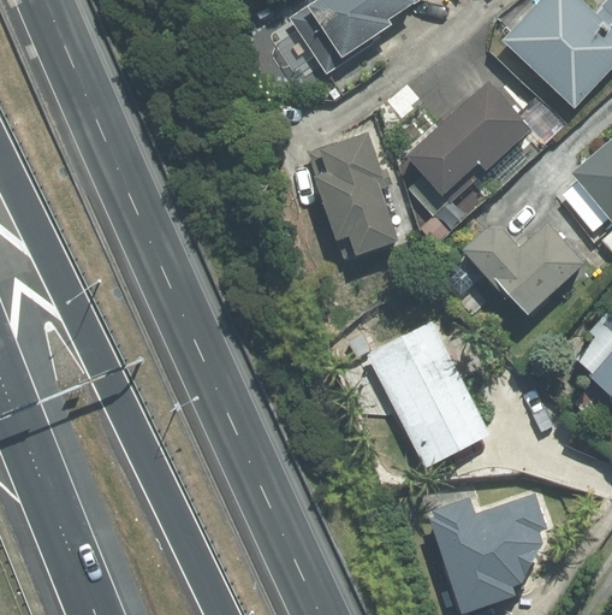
[(309,0),(306,3),(286,18),(328,70),(388,27),(387,18),(414,0),(309,0)]
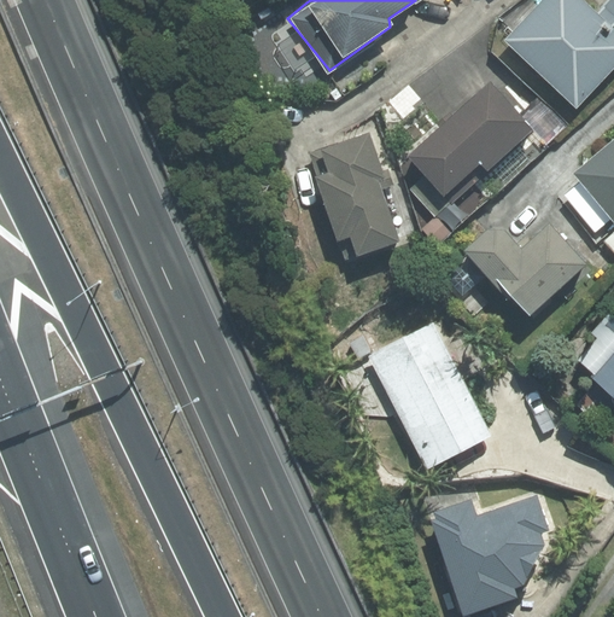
[(613,68),(613,33),(578,0),(533,0),(498,39),(576,110),(613,68)]
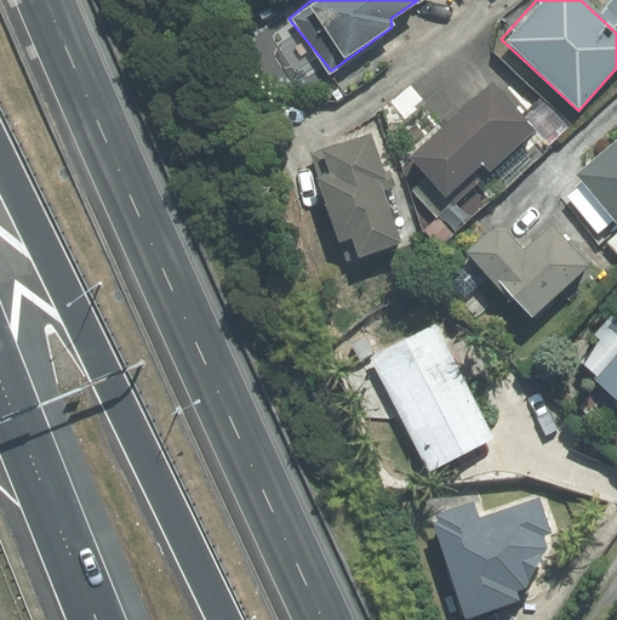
[(535,128),(487,80),(409,158),(443,193),(479,157),(491,170),(535,128)]
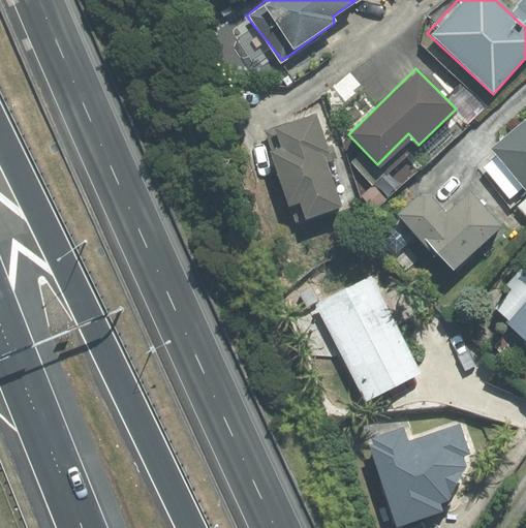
[(344,209),(318,114),(264,130),(287,208),(300,205),(305,221),(344,209)]
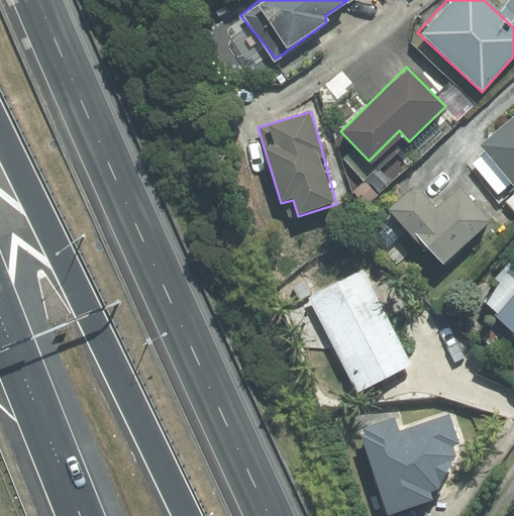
[(513,186),(513,112),(477,144),(513,187),(513,186)]
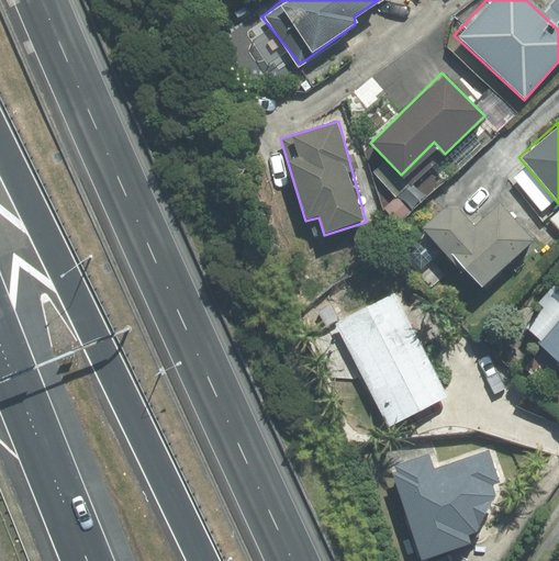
[(474,228),(448,204),(423,229),(481,287),(532,235),(499,203),(474,228)]
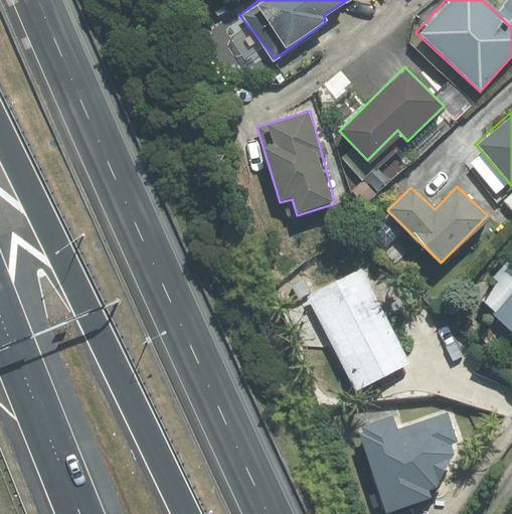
[(511,259),(474,296),(511,334),(511,259)]
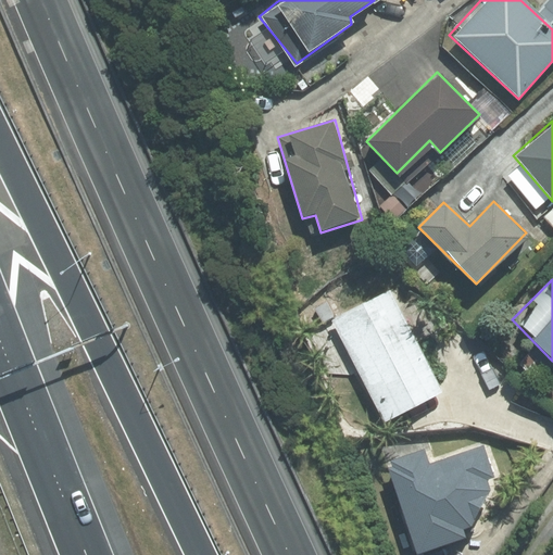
[(392,288),(329,318),(378,421),(441,391),(392,288)]
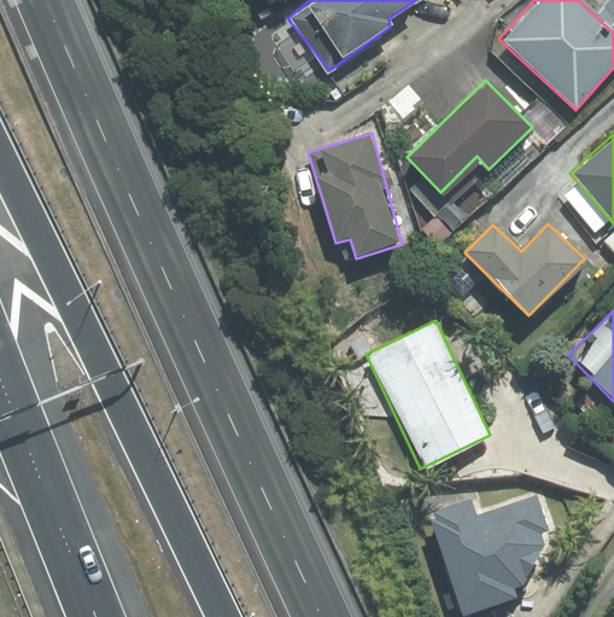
[(472,495),(427,510),(460,615),(516,597),(513,586),(525,581),(518,557),(545,547),(541,534),(549,531),(538,496),(478,516),(472,495)]
